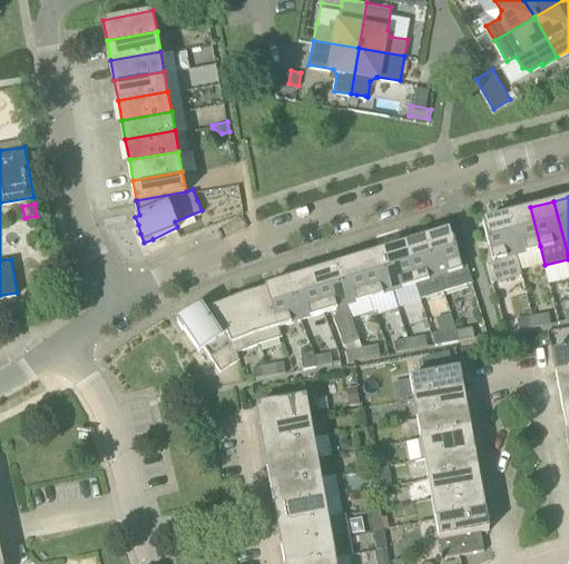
[(517,251),(540,246),(530,207),(507,214),(517,251)]
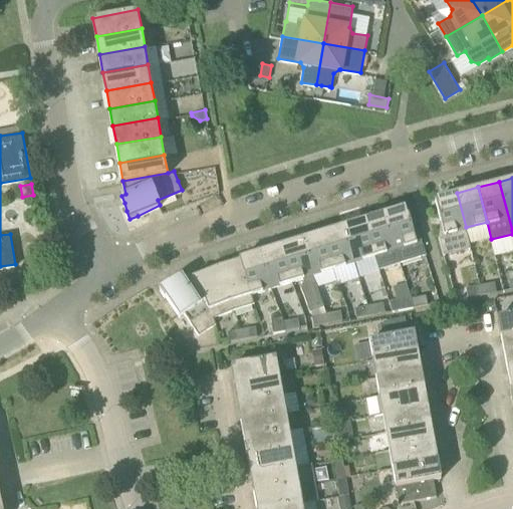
[(436,198),(445,232),(439,233),(444,253),(471,246),(466,227),(457,193),(436,198)]
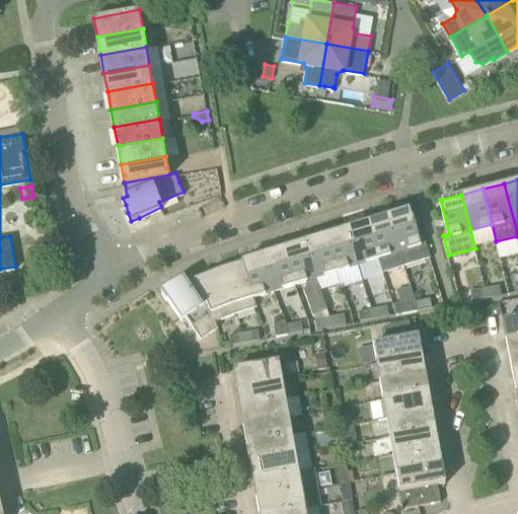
[(404,264),(431,255),(424,233),(419,227),(417,228),(411,208),(402,211),(401,208),(394,213),(389,215),(404,264)]
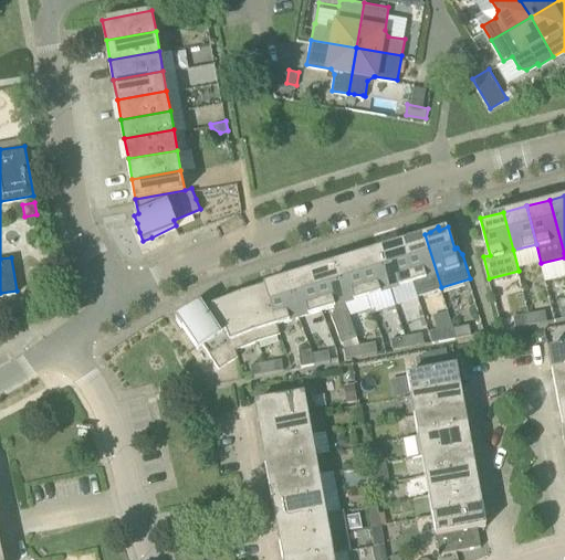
[(401,241),(414,280),(436,272),(425,234),(401,241)]
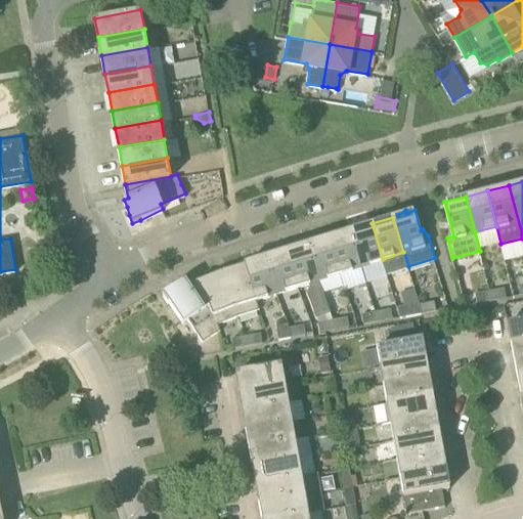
[(350,230),(361,265),(383,259),(372,223),(350,230)]
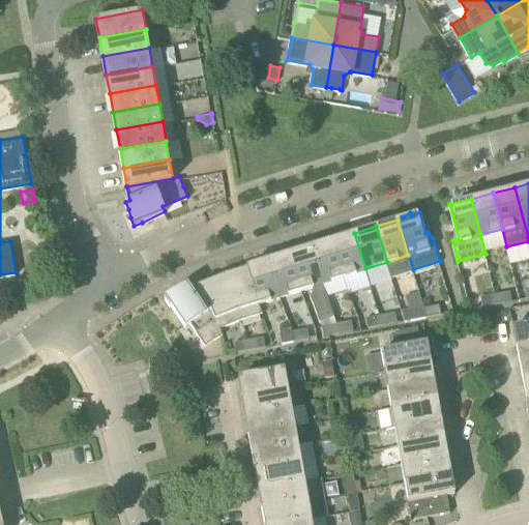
[(345,275),(365,268),(354,233),(333,239),(345,275)]
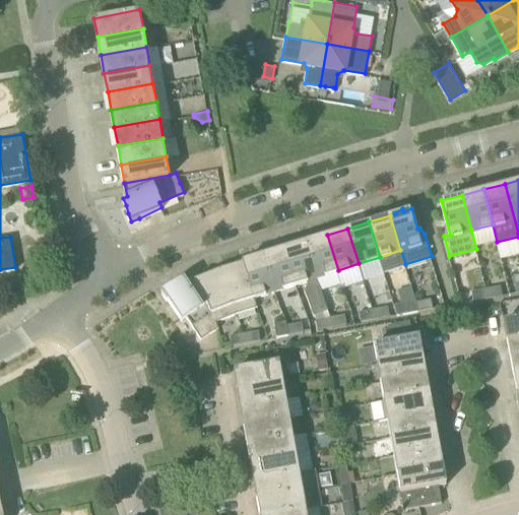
[(317,276),(338,270),(327,235),(306,242),(317,276)]
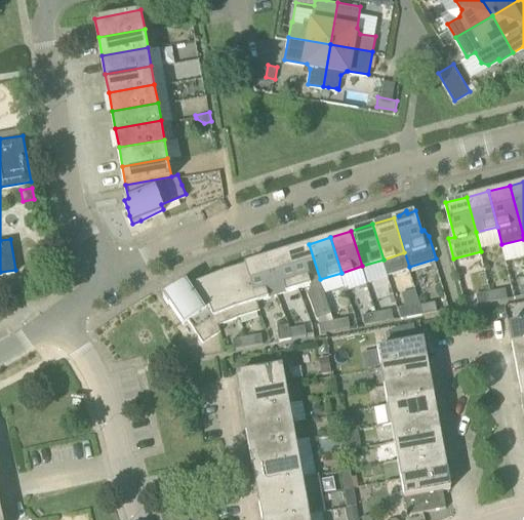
[(298,286),(310,282),(313,288),(308,290),(317,316),(331,311),(320,279),(309,244),(287,250),(298,286)]
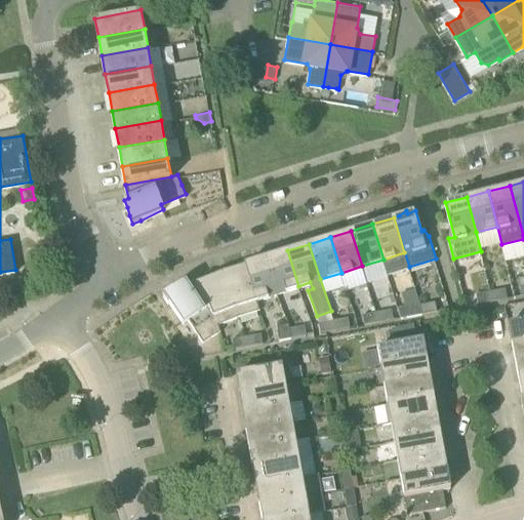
[(278,292),(298,286),(287,250),(267,257),(278,292)]
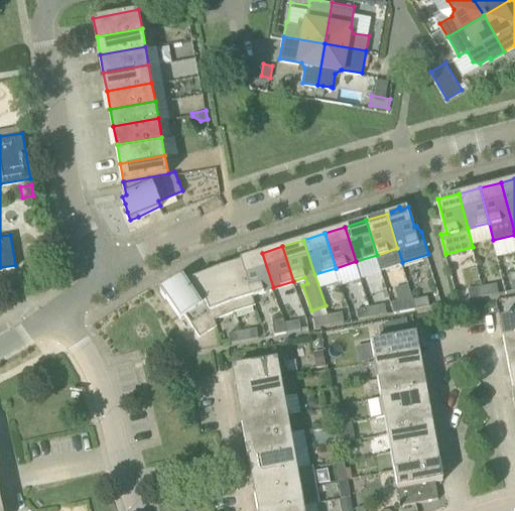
[(241,259),(252,293),(273,287),(262,253),(241,259)]
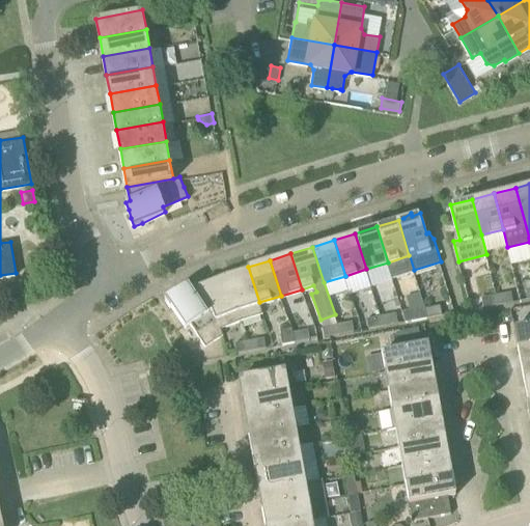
[(228,273),(245,317),(263,311),(259,302),(248,267),(228,273)]
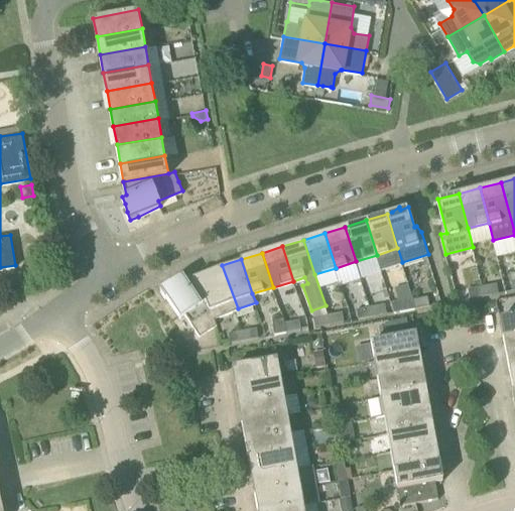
[(234,309),(238,308),(222,265),(204,272),(220,315),(234,309)]
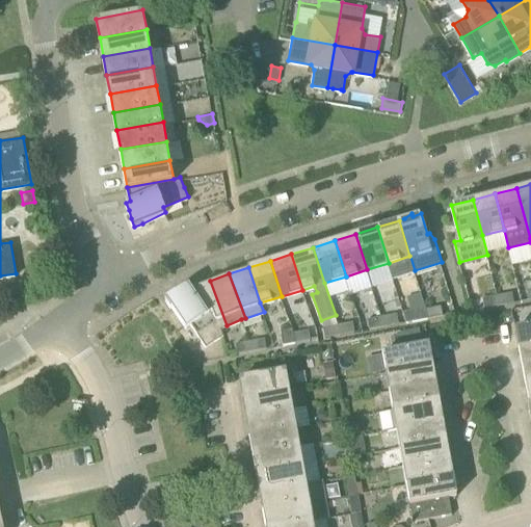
[(206,345),(220,336),(223,334),(221,327),(227,325),(210,281),(190,288),(188,285),(167,297),(186,326),(191,322),(206,345)]
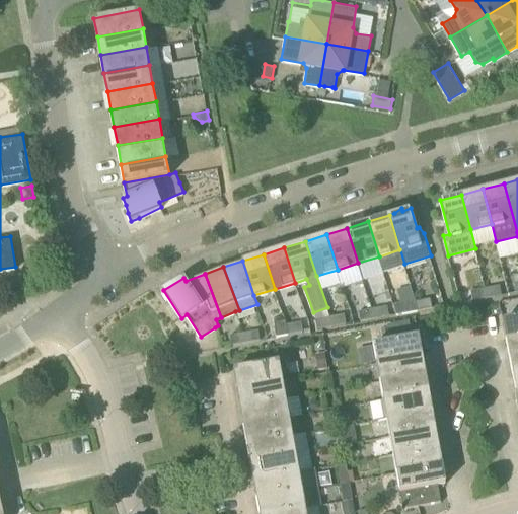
[(353,307),(371,300),(364,283),(346,290),(353,307)]
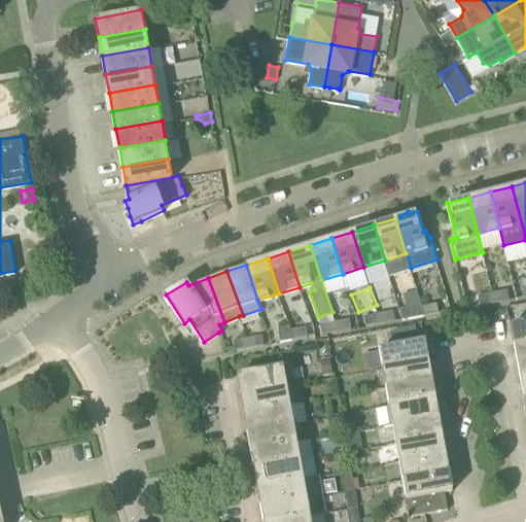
[(507,287),(493,289),(494,300),(510,297),(507,287)]
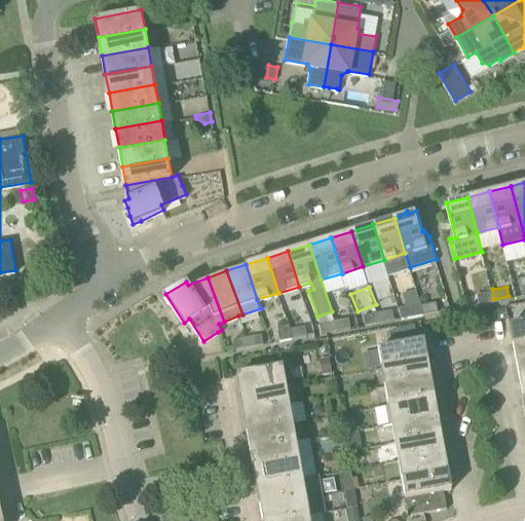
[(493,299),(492,289),(478,292),(479,302),(493,299)]
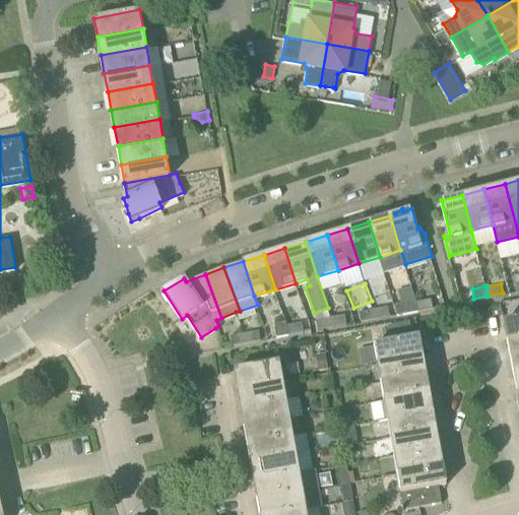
[(395,301),(398,312),(417,309),(415,297),(395,301)]
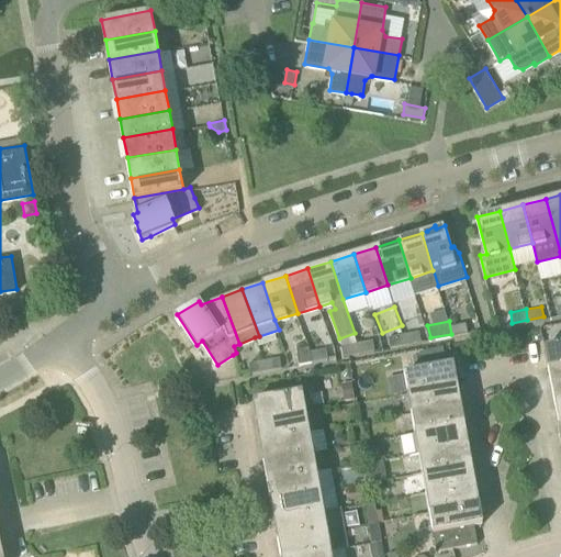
[(467,321),(450,323),(452,334),(468,331),(467,321)]
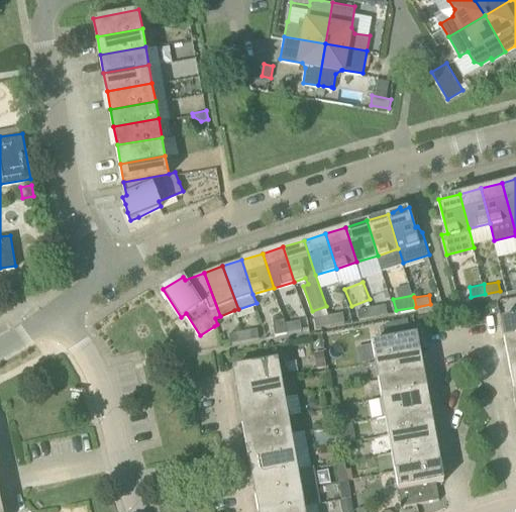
[(386,302),(372,305),(374,314),(388,312),(386,302)]
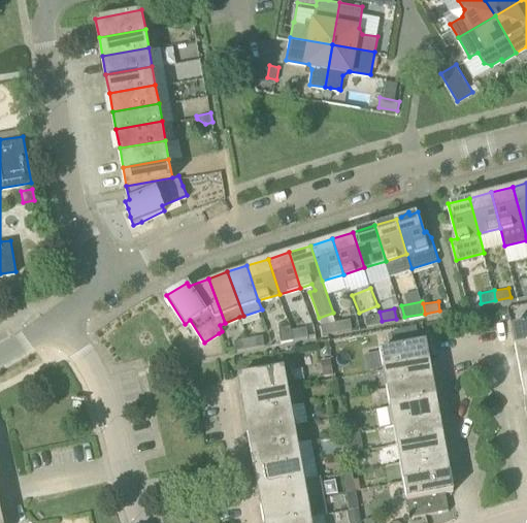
[(382,321),(380,312),(365,315),(366,324),(382,321)]
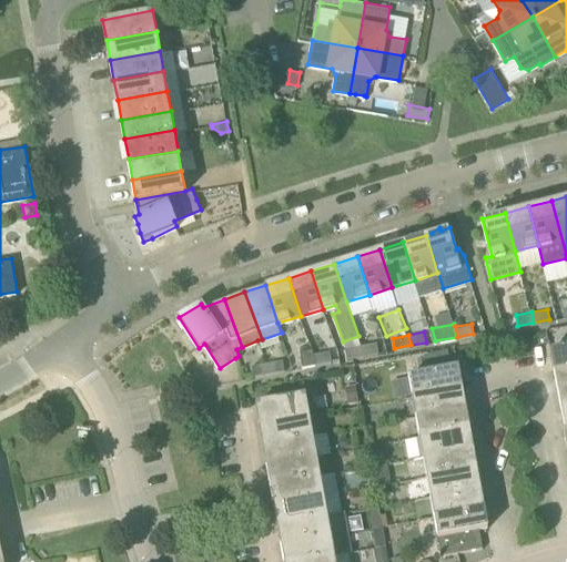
[(376,340),(361,344),(363,354),(378,351),(376,340)]
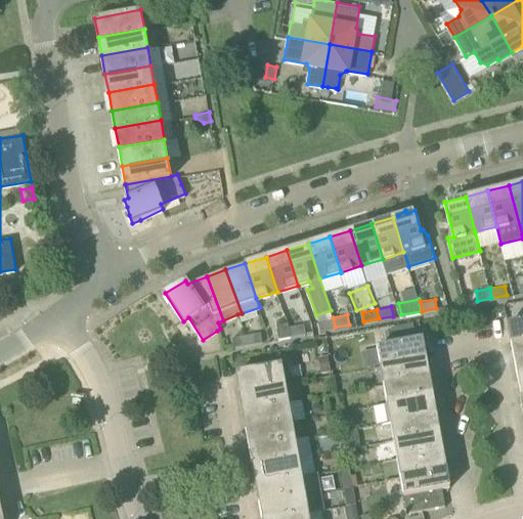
[(320,330),(335,327),(333,317),(318,319),(320,330)]
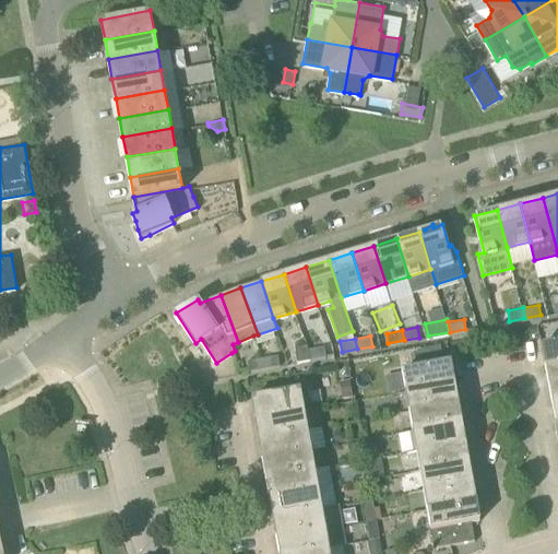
[(557,340),(542,343),(545,364),(557,361),(557,340)]
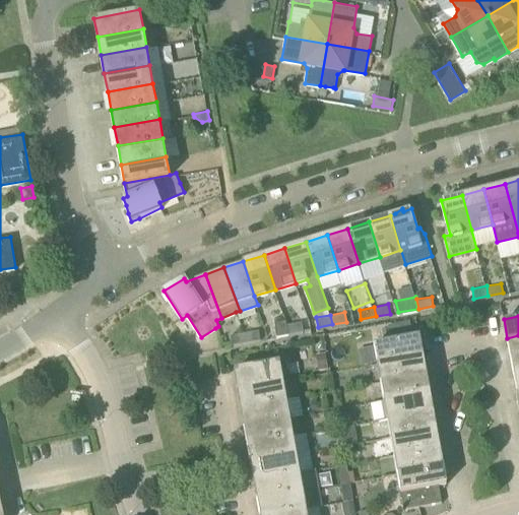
[(277,334),(289,332),(287,322),(286,318),(274,320),(277,334)]
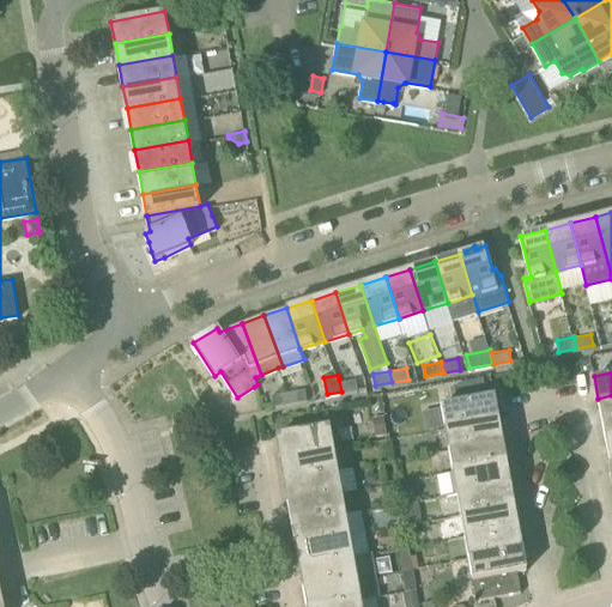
[(484,375),(477,376),(461,378),(458,380),(460,393),(486,388),(484,375)]
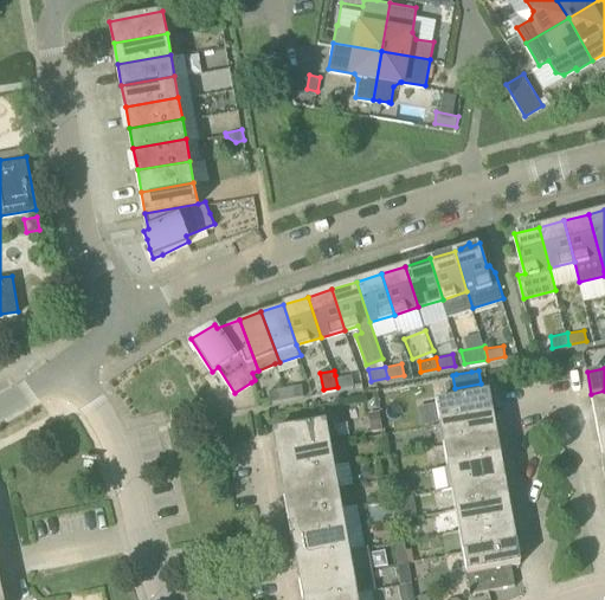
[(335,375),(338,387),(354,384),(352,373),(335,375)]
